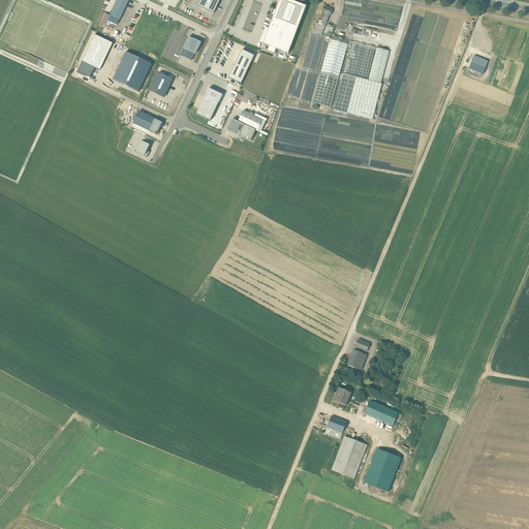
[(125,0),(116,0),(106,22),(117,26),(128,1),(125,0)]
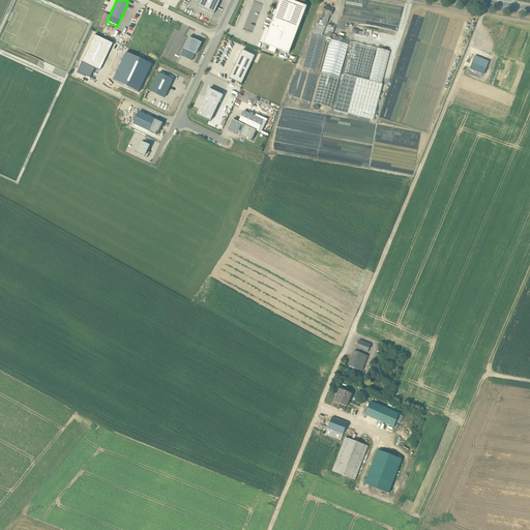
[(222,0),(203,0),(201,5),(216,12),(222,0)]
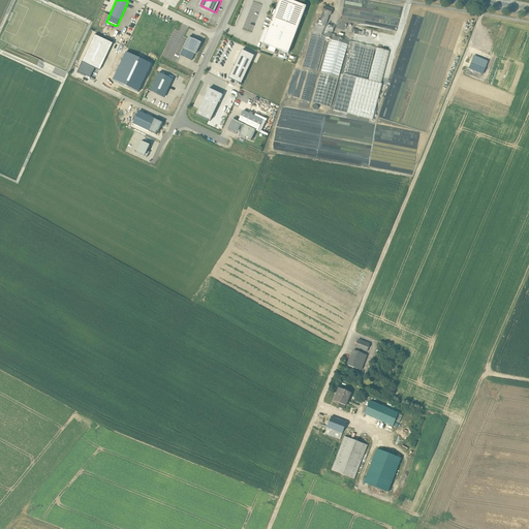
[(306,7),(287,0),(279,0),(276,10),(274,16),(263,44),(288,54),(306,7)]
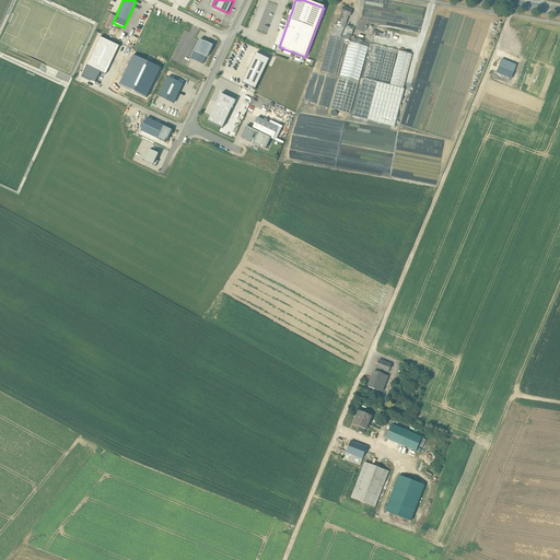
[(378,0),(365,0),(362,21),(419,31),(420,20),(410,19),(409,21),(404,20),(405,12),(378,8),(378,3),(380,3),(380,1),(383,1),(378,0)]
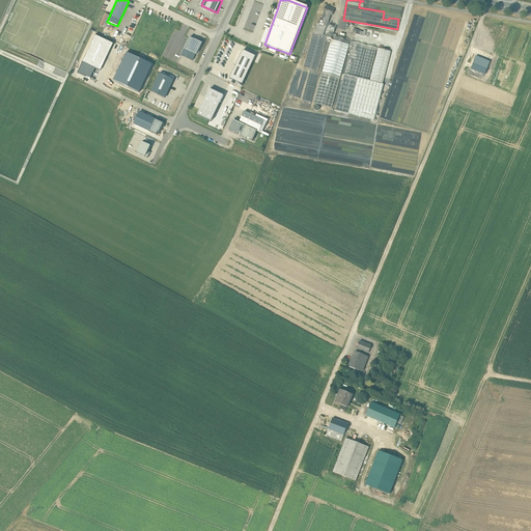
[(325,12),(322,20),(319,19),(314,34),(323,36),(324,32),(327,27),(331,15),(332,16),(334,10),(326,7),(324,11),(325,12)]
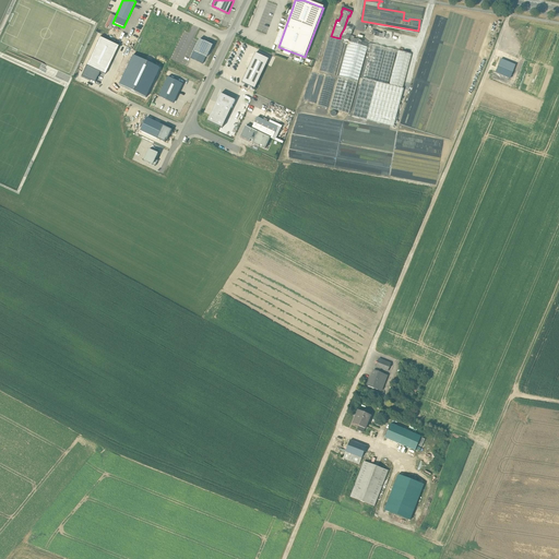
[(346,36),(341,34),(340,38),(331,36),(329,35),(319,71),(339,76),(330,108),(348,114),(368,43),(354,39),(355,36),(346,34),(346,36)]
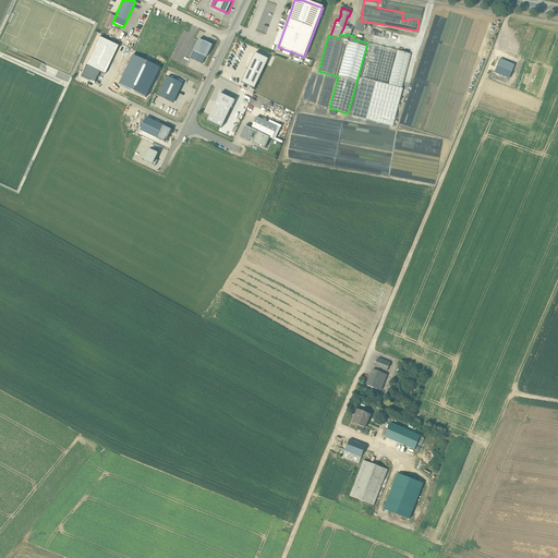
[(119,46),(99,36),(81,76),(94,83),(99,72),(105,75),(119,46)]
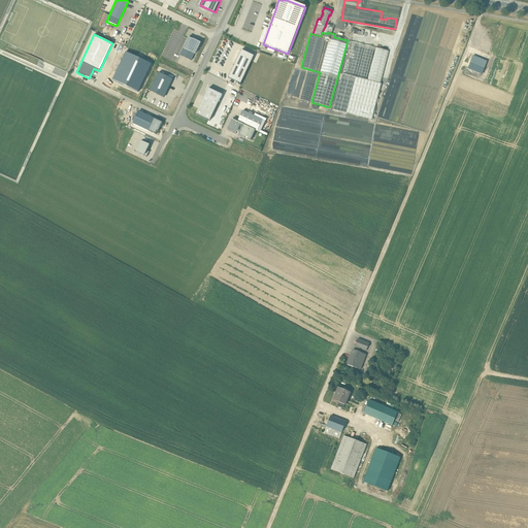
[(189,37),(179,56),(191,61),(200,42),(189,37)]
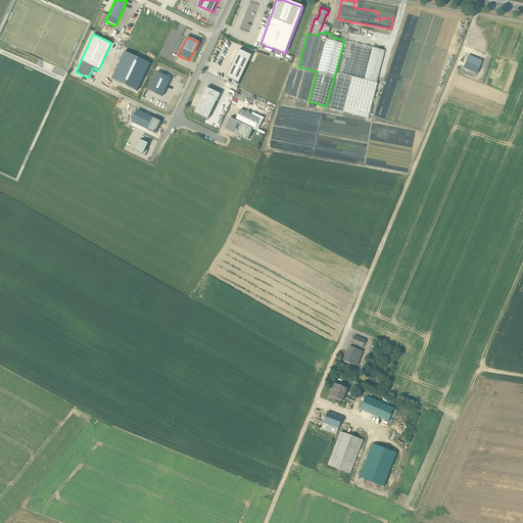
[(361,44),(347,41),(339,74),(352,77),(361,44)]
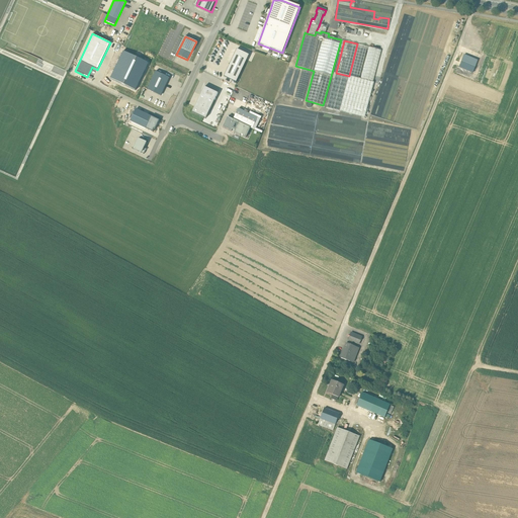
[(367,47),(358,45),(350,76),(359,78),(367,47)]
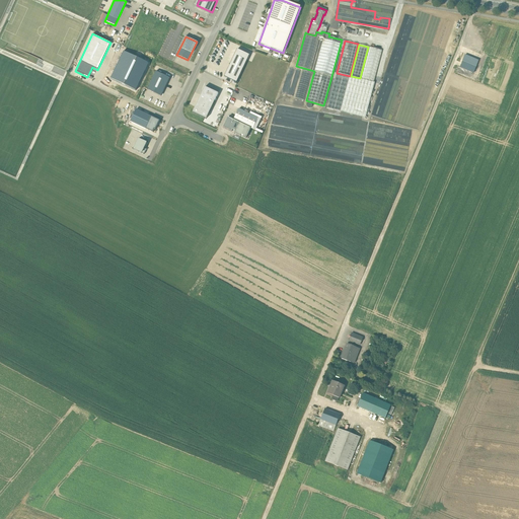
[(382,50),(369,47),(361,79),(374,82),(382,50)]
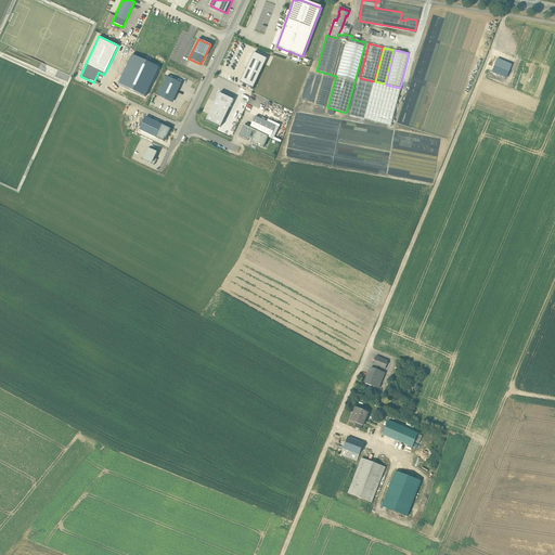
[(254,52),(240,81),(253,88),(267,59),(254,52)]
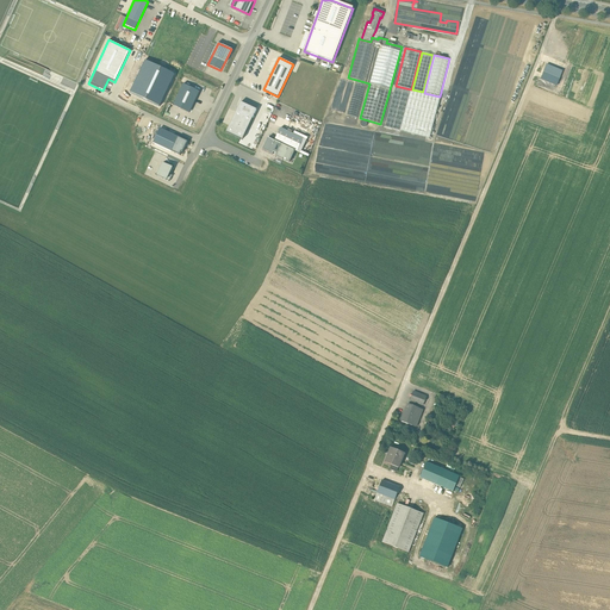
[(547,64),(541,79),(556,86),(562,72),(547,64)]
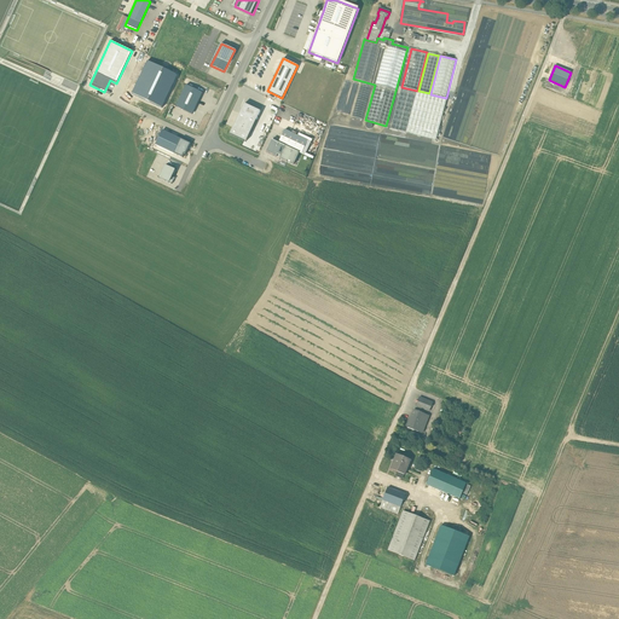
[(374,87),(360,84),(352,116),(365,120),(374,87)]
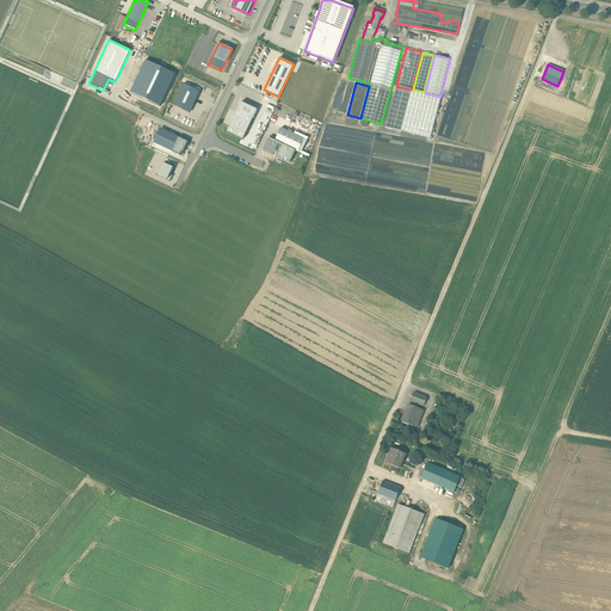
[(184,85),(173,105),(190,113),(199,92),(184,85)]
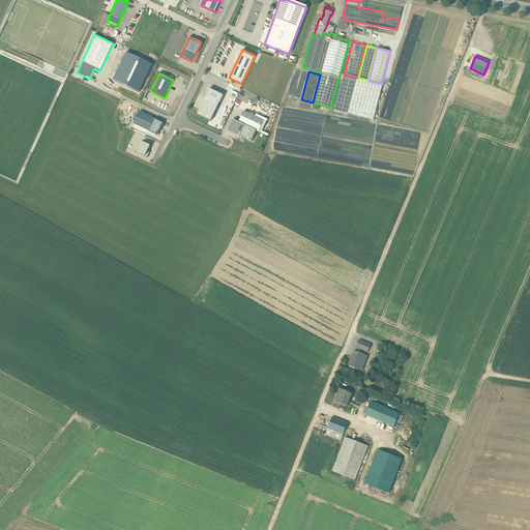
[(209,89),(197,115),(210,121),(223,95),(209,89)]
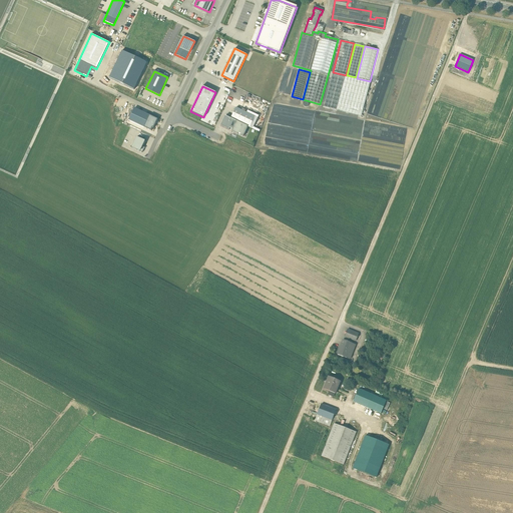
[(236,107),(231,118),(236,121),(232,130),(244,136),(248,126),(252,128),(258,117),(236,107)]
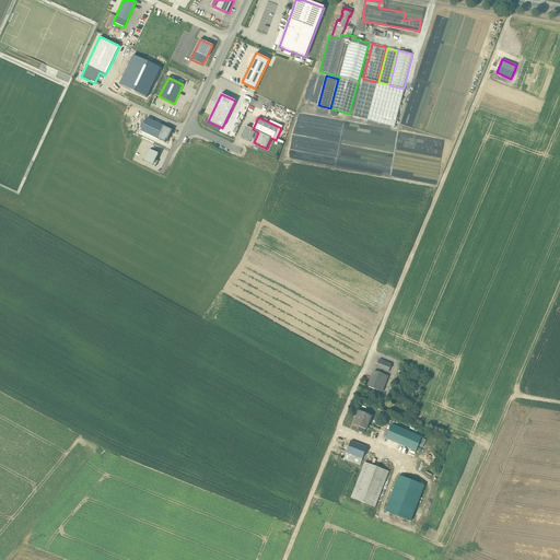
[(147,118),(140,131),(164,142),(171,130),(147,118)]
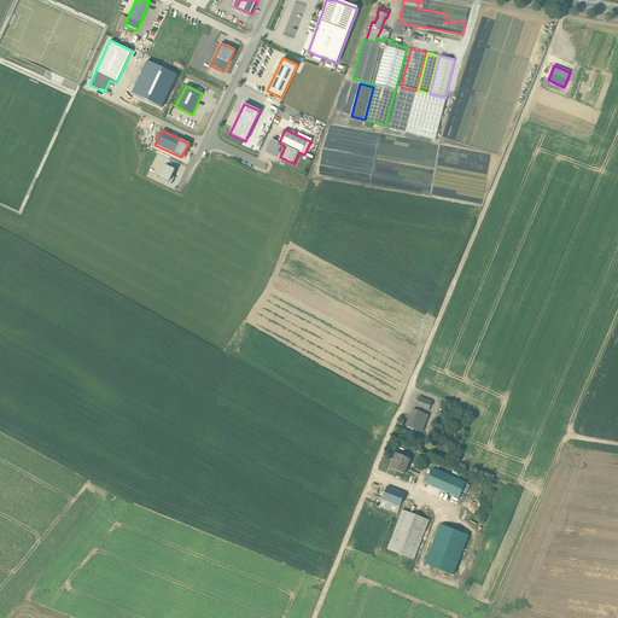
[(266,151),(280,157),(285,146),(279,143),(270,139),(266,151)]
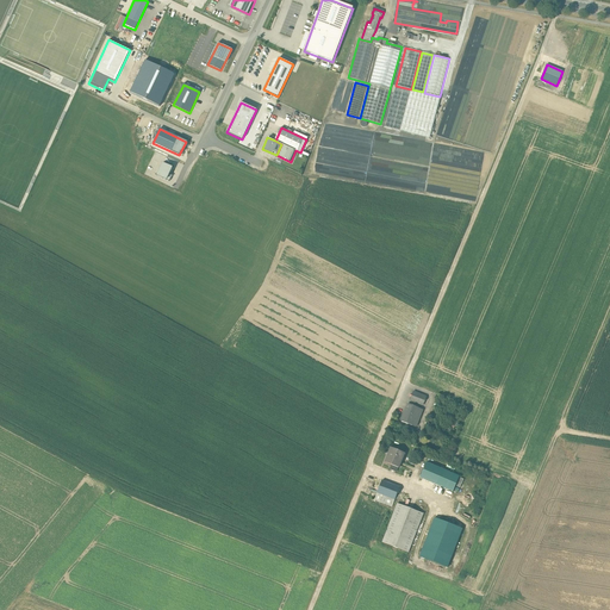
[(163,163),(157,175),(167,180),(172,168),(163,163)]
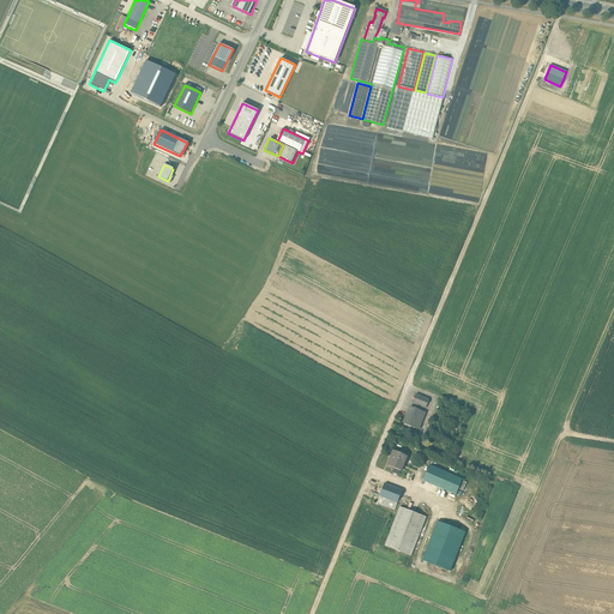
[(426,398),(419,396),(416,404),(426,408),(429,399),(426,398)]
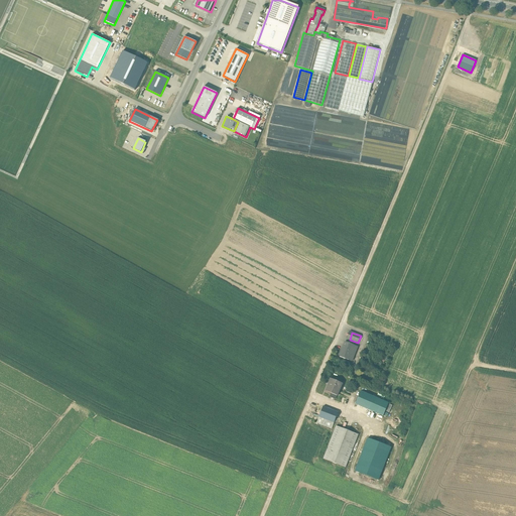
[(357,347),(346,343),(343,351),(342,351),(340,357),(351,361),(357,347)]
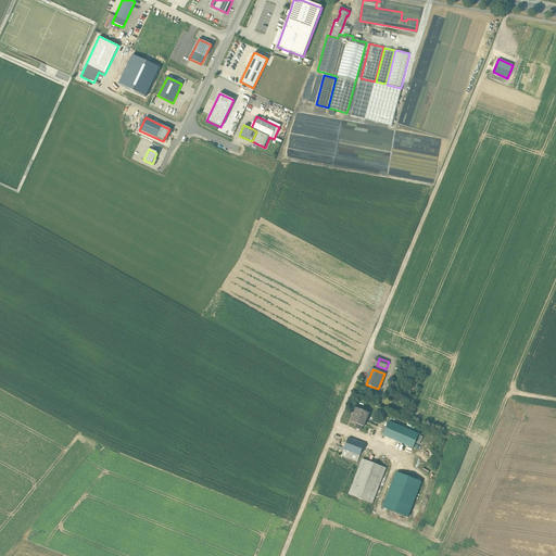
[(369,414),(356,408),(351,421),(364,426),(369,414)]
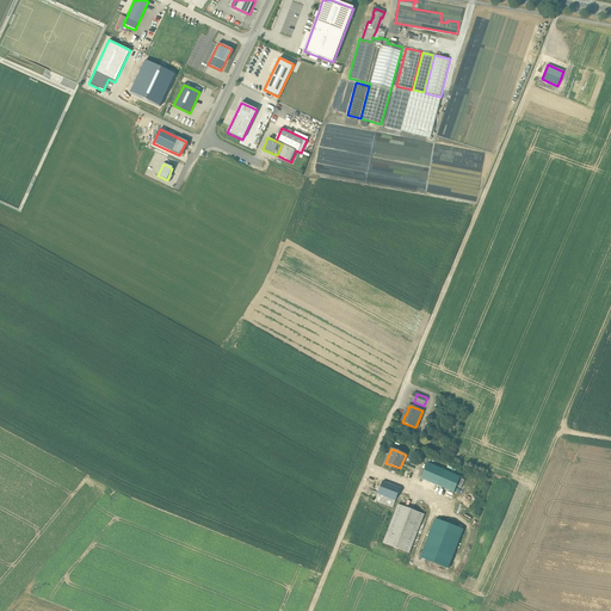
[(461,477),(427,463),(421,479),(454,493),(461,477)]
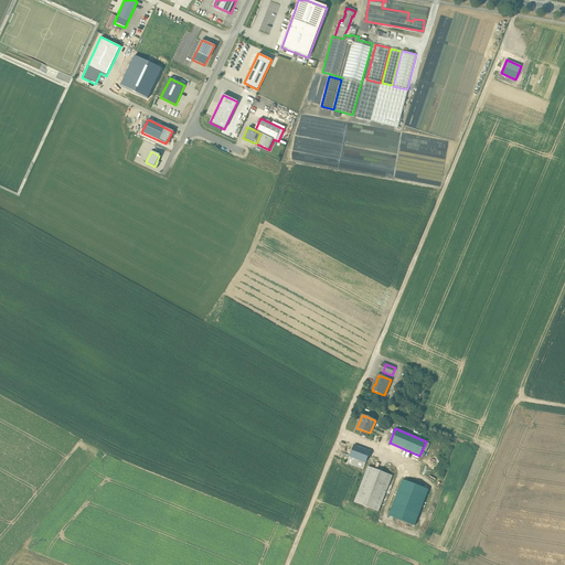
[(371,452),(354,446),(347,462),(363,469),(371,452)]
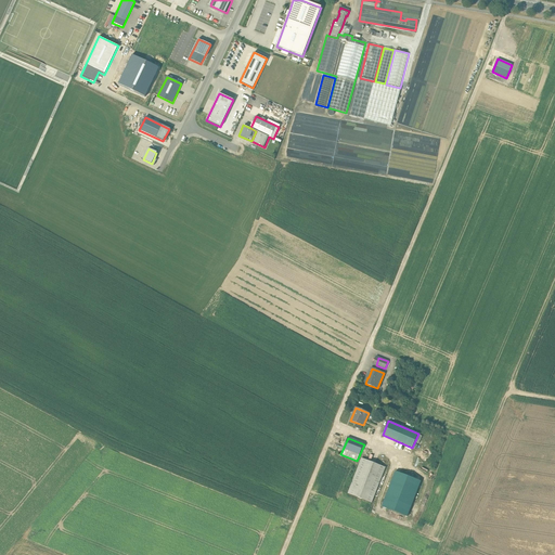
[(386,468),(362,459),(347,493),(371,503),(386,468)]
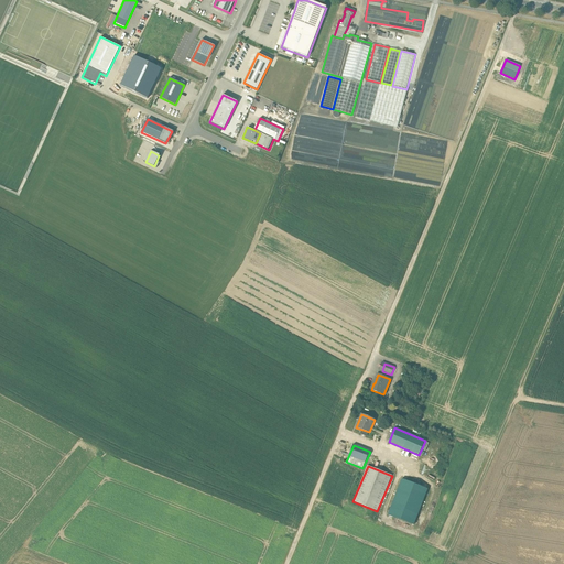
[(427,489),(402,478),(388,514),(413,524),(427,489)]
